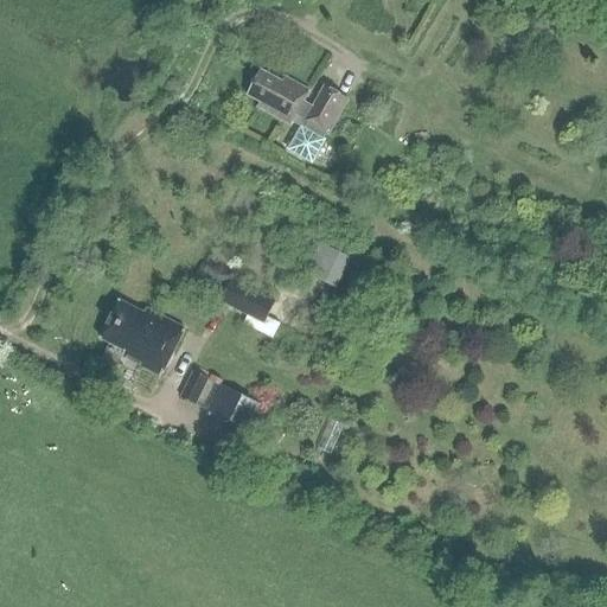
[(300,129),(287,152),(310,166),(324,142),(320,141),(324,135),(326,138),(347,102),(324,89),(312,109),(302,103),(310,94),(285,78),(281,84),(260,72),(247,96),(259,103),(256,108),(288,127),(291,125),(300,129)]
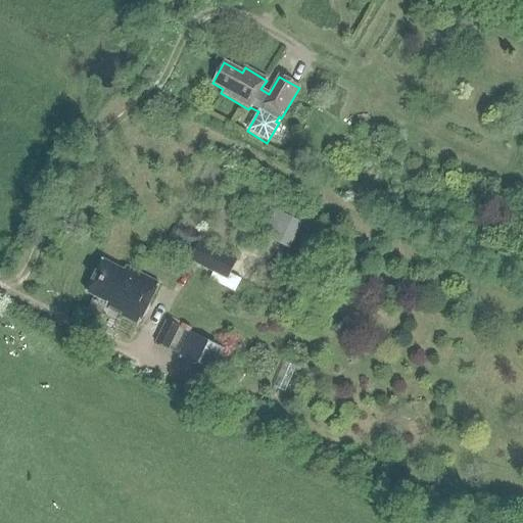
[(293,246),(305,220),(272,204),(260,231),(293,246)]
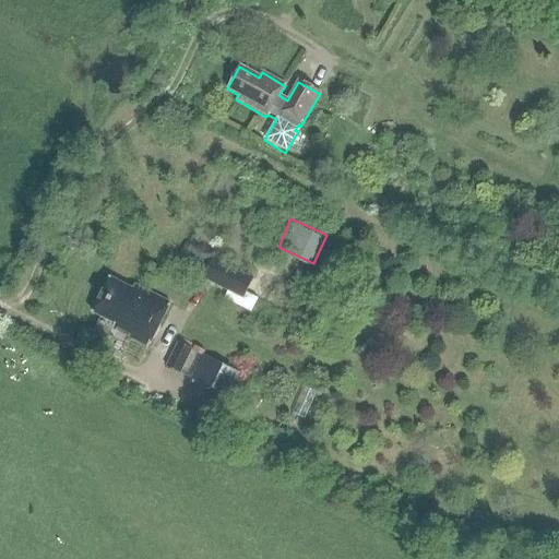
[(214,259),(204,278),(227,290),(223,298),(250,312),(257,298),(246,292),(253,280),(214,259)]
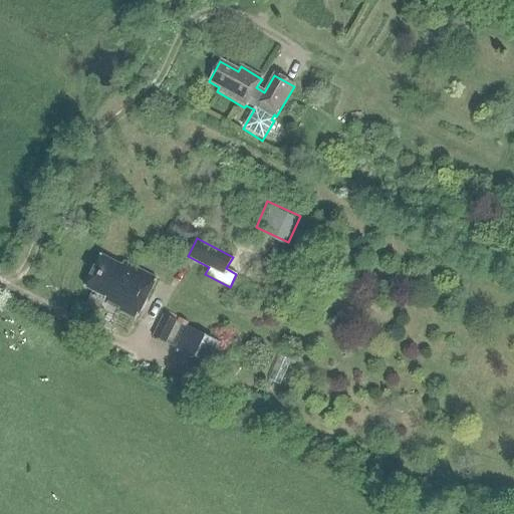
[(100,256),(84,287),(92,291),(85,304),(98,311),(102,302),(136,319),(156,279),(122,263),(120,266),(100,256)]
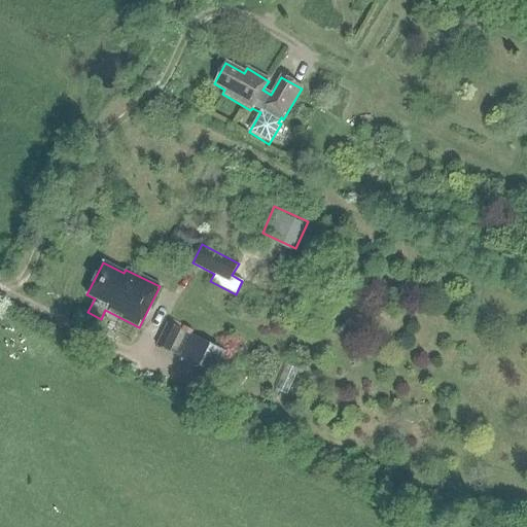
[(180,330),(168,323),(156,346),(169,352),(180,330)]
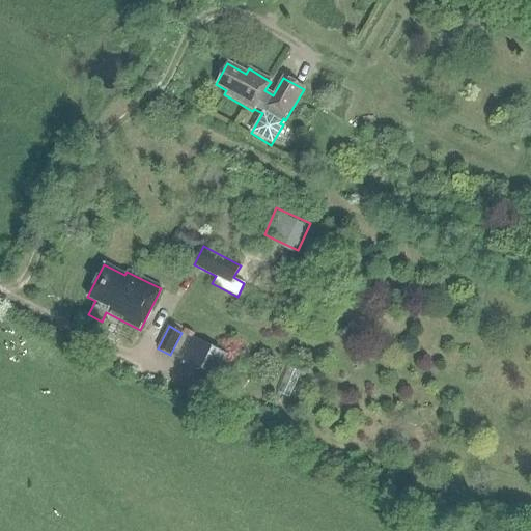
[(218,379),(229,356),(192,337),(180,360),(218,379)]
